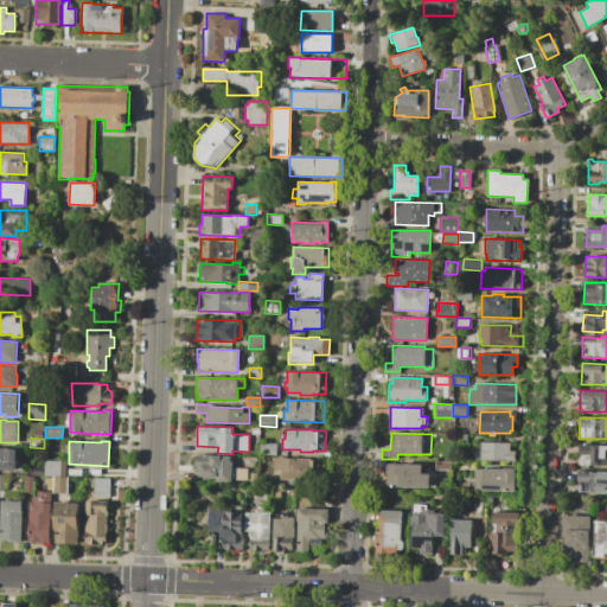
[(480,442),(512,442),(512,461),(479,460),(480,442)]
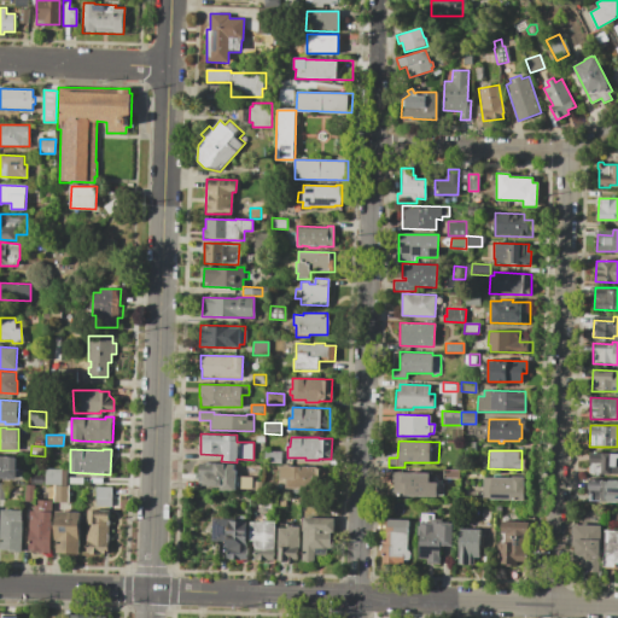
[(264,452),(280,452),(280,462),(264,462),(264,452)]
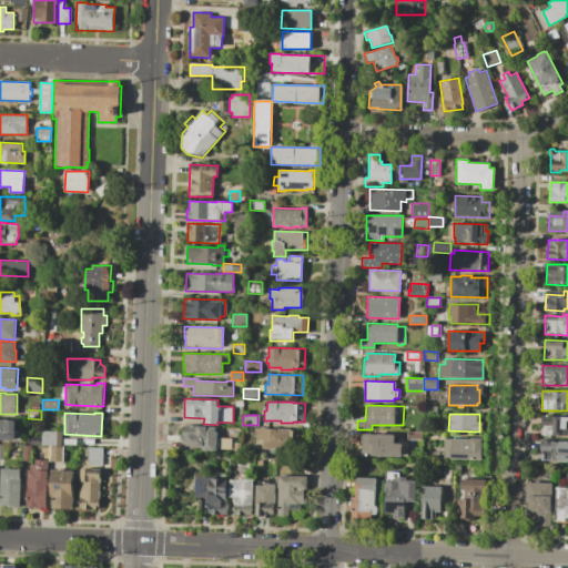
[(553,416),(567,416),(567,435),(541,435),(541,426),(540,426),(540,421),(553,421),(553,416)]
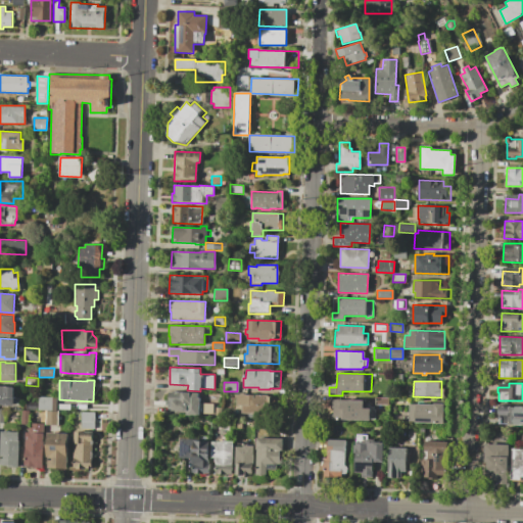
[(0,385),(5,386),(5,387),(14,387),(13,405),(10,405),(10,406),(0,405),(0,385)]
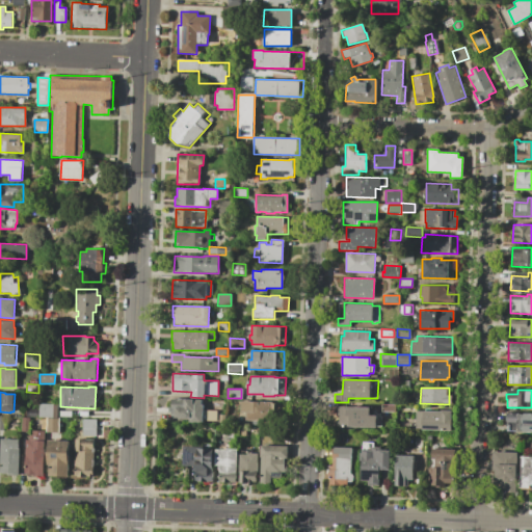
[(170,398),(203,399),(203,407),(207,407),(207,410),(217,410),(216,421),(203,421),(203,423),(189,423),(189,418),(175,418),(175,416),(170,416),(170,413),(168,413),(168,407),(170,407),(170,398)]
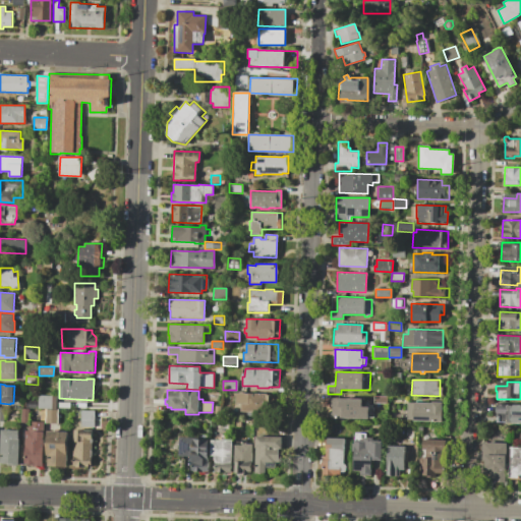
[(235,393),(273,394),(273,412),(240,411),(240,403),(235,403),(235,393)]
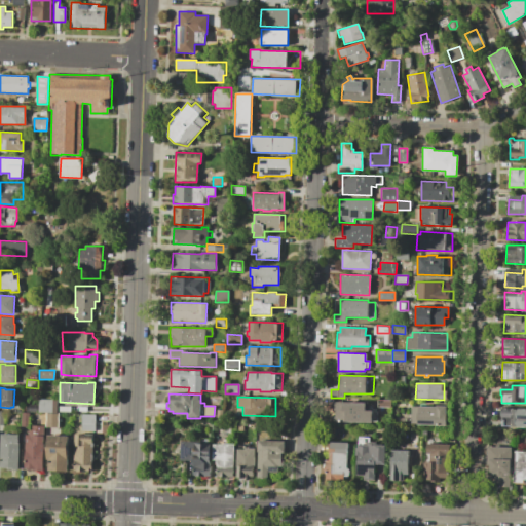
[(45,413),(52,413),(52,399),(38,399),(38,405),(38,411),(38,412),(45,413)]
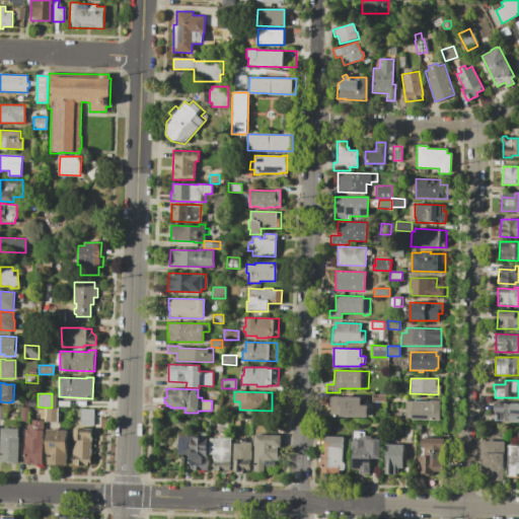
[(372,394),(385,394),(384,402),(372,401),(372,394)]
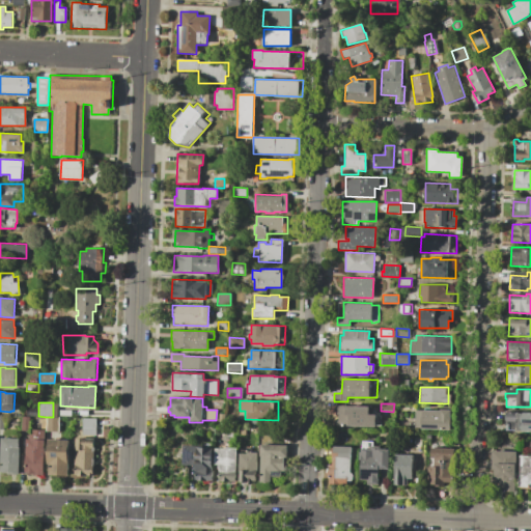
[(338,407),(368,408),(368,415),(374,415),(374,426),(339,425),(339,414),(338,414),(338,407)]
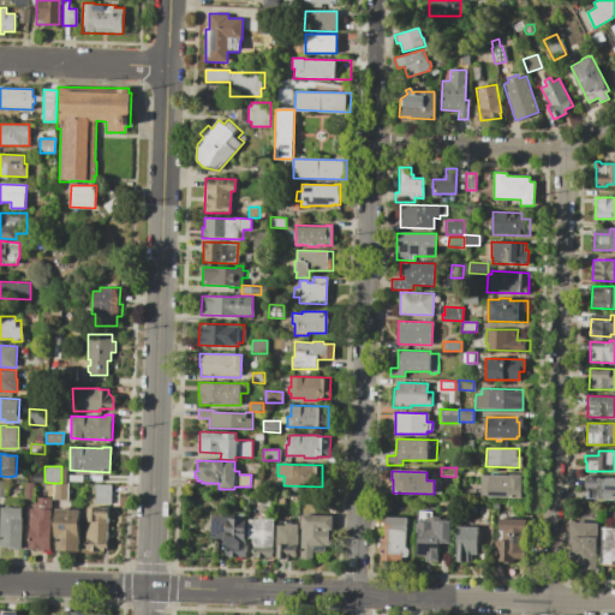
[(481,475),(509,476),(509,475),(521,475),(521,499),(479,497),(481,475)]
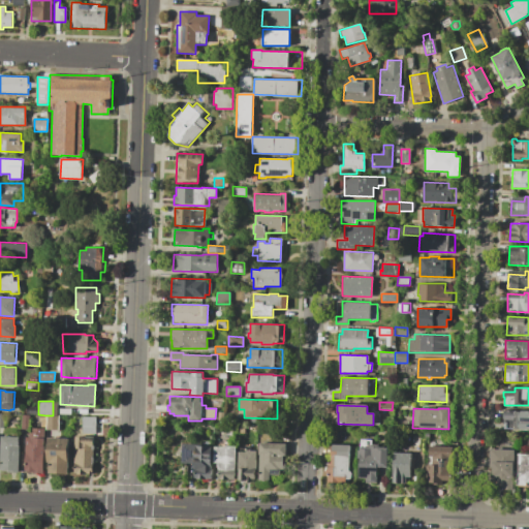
[(503,410),(528,410),(528,430),(514,430),(514,429),(503,429),(503,419),(503,414),(503,410)]
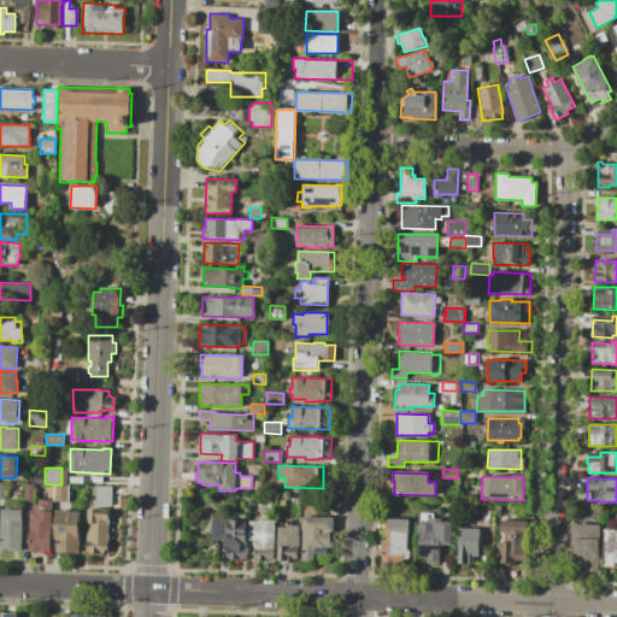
[(53,485),(62,485),(69,485),(69,501),(53,501),(53,485)]
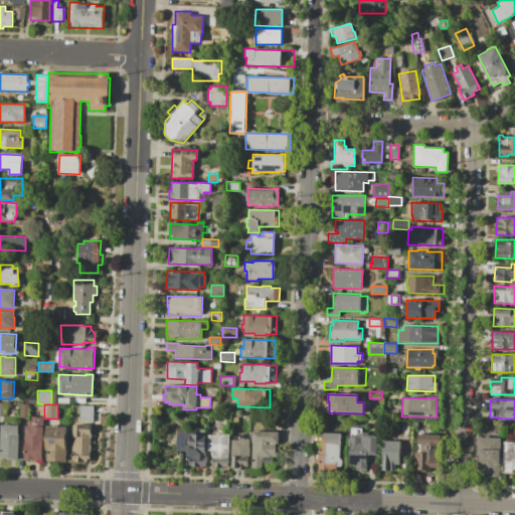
[(79,405),(94,405),(94,421),(79,421),(79,405)]
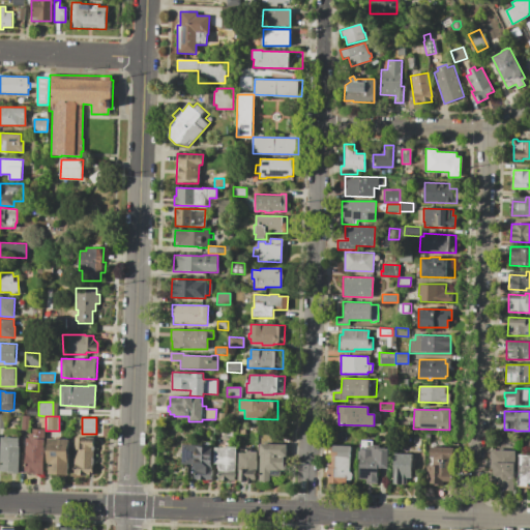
[(31,429),(45,429),(43,474),(32,474),(32,472),(24,471),(25,438),(28,438),(28,433),(31,433),(31,429)]
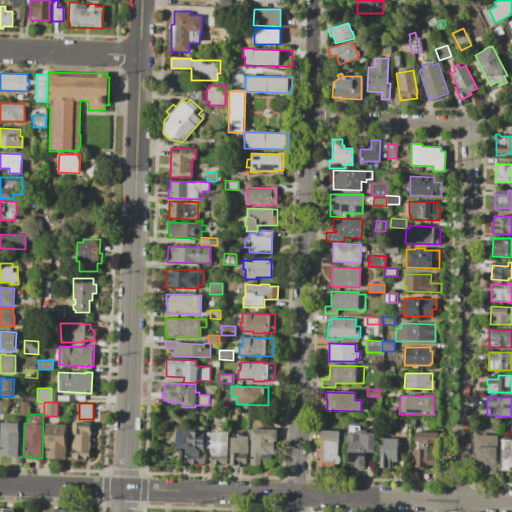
[(0,422),(19,422),(18,457),(6,457),(6,455),(0,455),(0,422)]
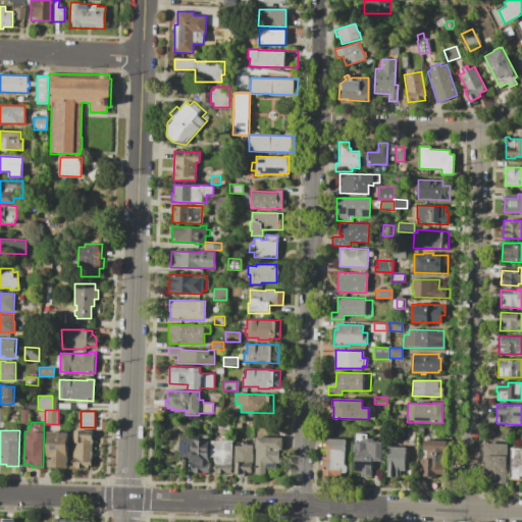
[(73,430),(93,430),(93,439),(92,439),(92,467),(83,467),(83,470),(76,470),(76,467),(73,467),(73,430)]
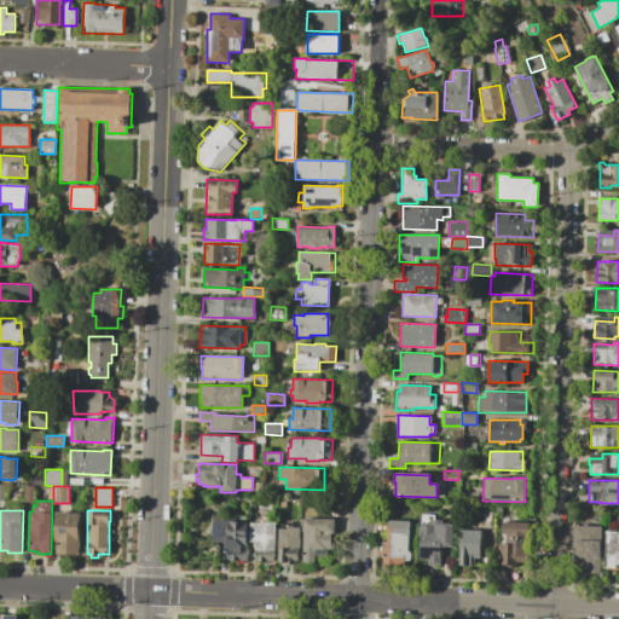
[(56,513),(81,513),(80,555),(57,554),(58,541),(56,541),(56,513)]
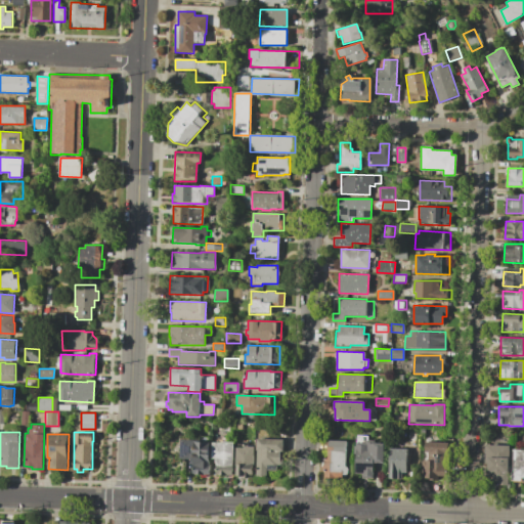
[(180,439),(199,440),(199,436),(210,437),(209,474),(192,474),(192,465),(191,465),(191,459),(180,459),(180,439)]
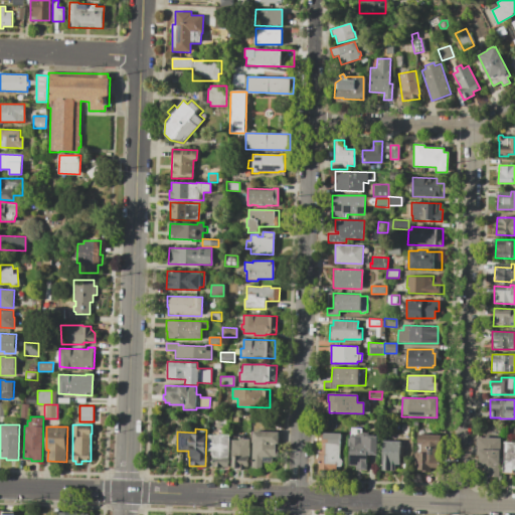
[(252,432),(281,433),(280,444),(277,444),(276,458),(274,458),(274,463),(263,463),(263,469),(251,468),(252,432)]
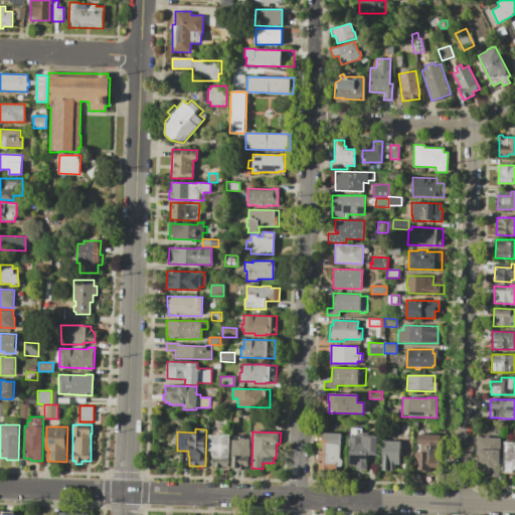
[(323,433),(341,434),(340,459),(342,459),(343,461),(343,462),(343,464),(342,465),(341,466),(340,467),(337,467),(337,471),(319,471),(319,451),(322,451),(323,433)]
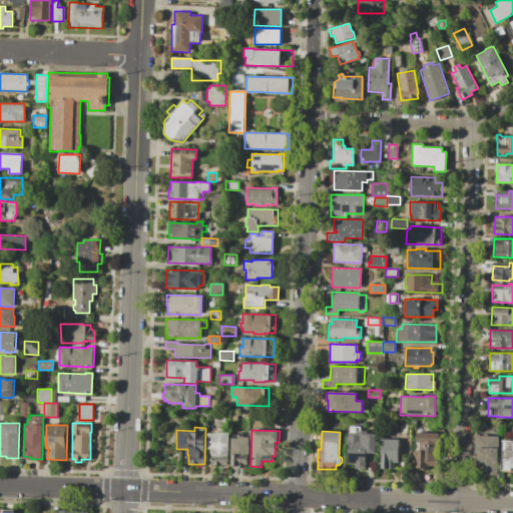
[(415,457),(414,456),(414,455),(414,454),(414,452),(415,451),(416,450),(417,432),(440,433),(439,470),(415,469),(415,457)]
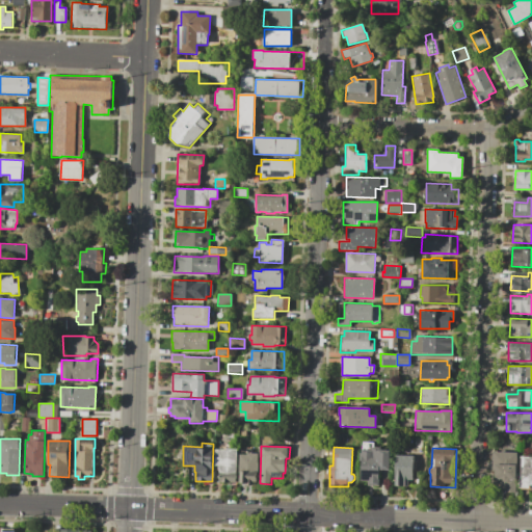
[(215,449),(224,449),(238,449),(237,482),(217,482),(218,466),(214,466),(215,449)]
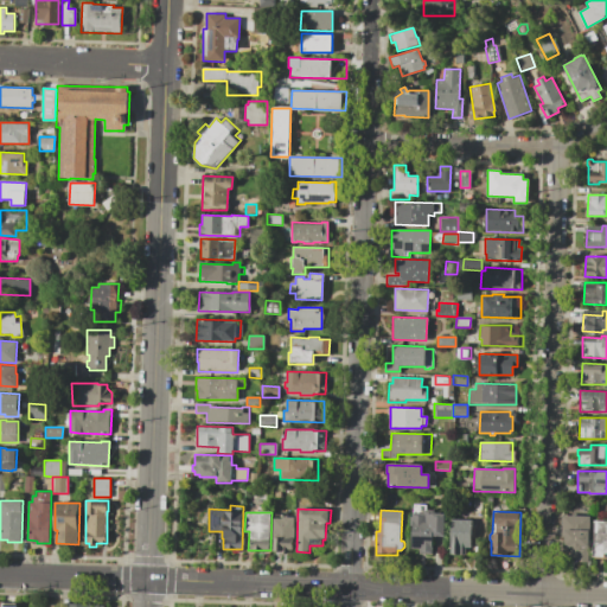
[(413,512),(446,513),(445,537),(433,536),(432,555),(420,554),(420,549),(413,548),(413,526),(410,526),(410,517),(413,517),(413,512)]
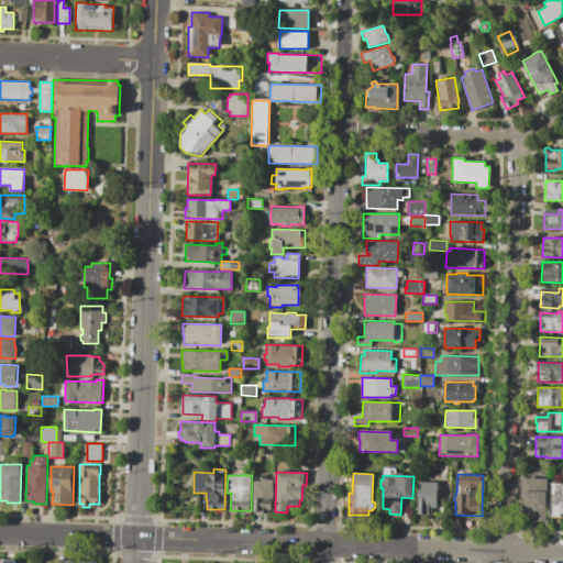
[(521,478),(547,478),(545,521),(530,520),(530,508),(520,507),(521,478)]
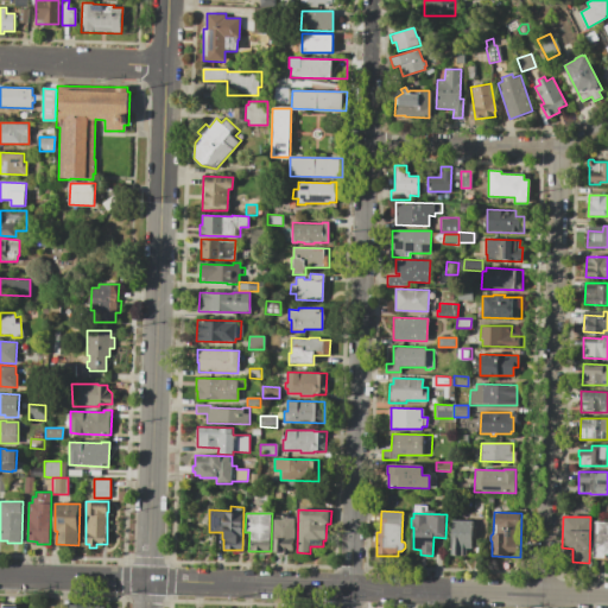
[(273,520),(282,520),(282,518),(295,518),(292,552),(289,552),(289,555),(282,553),(282,552),(273,551),(274,542),(272,542),(273,520)]
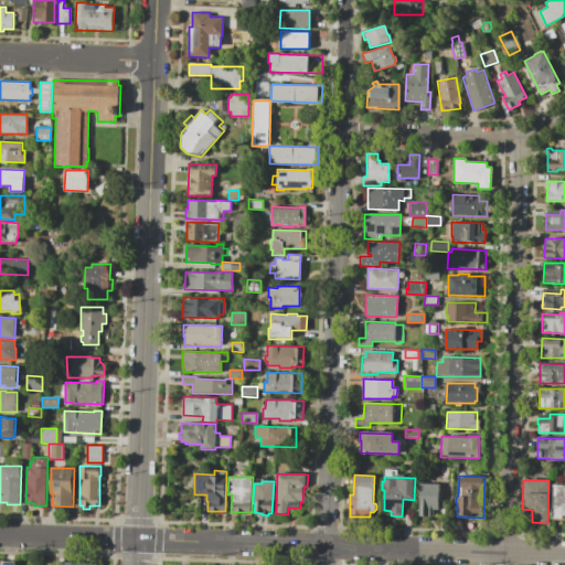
[(420,483),(439,483),(438,512),(433,512),(433,516),(419,516),(420,483)]
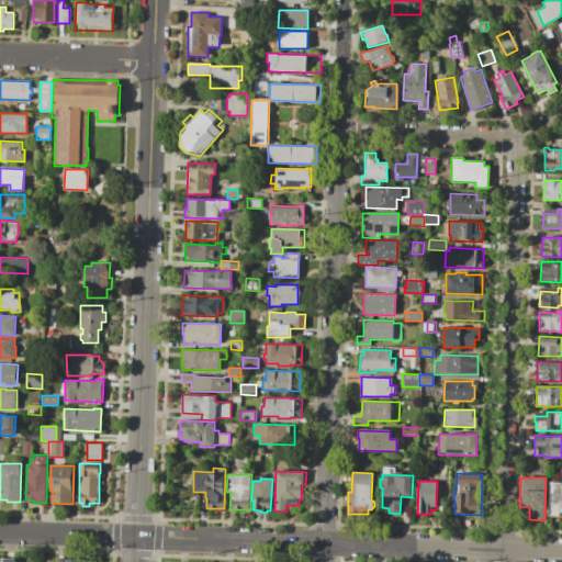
[(550,482),(561,482),(561,518),(549,517),(550,482)]
